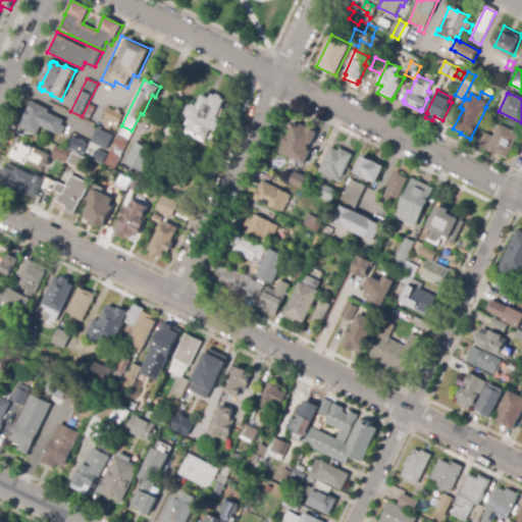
[(206,144),(187,134),(191,127),(187,125),(191,117),(190,117),(190,115),(188,114),(193,105),(195,106),(196,104),(200,106),(205,95),(213,99),(215,94),(218,96),(221,94),(224,96),(225,99),(228,101),(224,108),(226,110),(222,119),(224,120),(218,132),(213,141),(209,139),(209,140),(208,139),(206,144)]
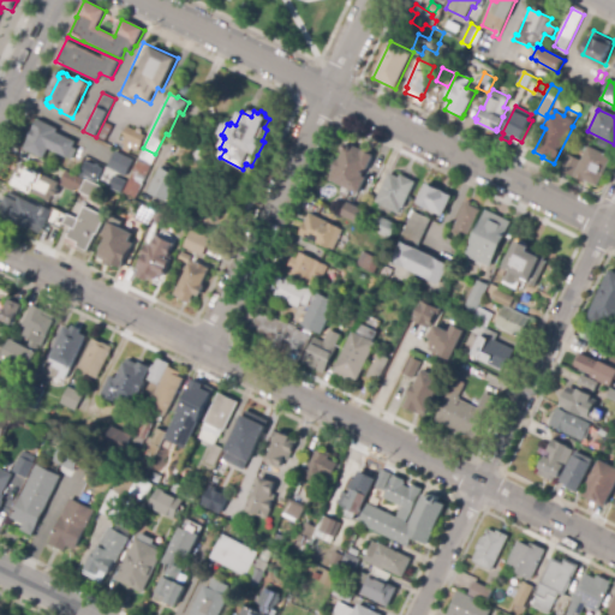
[(73,161),(55,153),(52,160),(46,156),(45,159),(24,150),(39,120),(58,130),(57,133),(77,143),(73,148),(78,150),(73,161)]
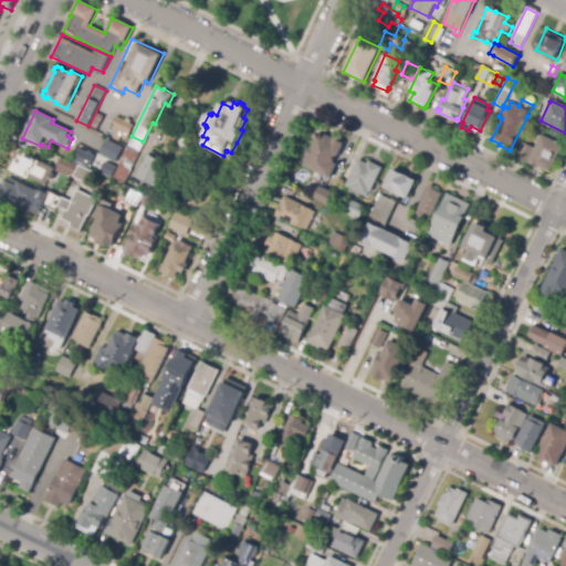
[(97,130),(90,126),(96,113),(104,117),(97,130)]
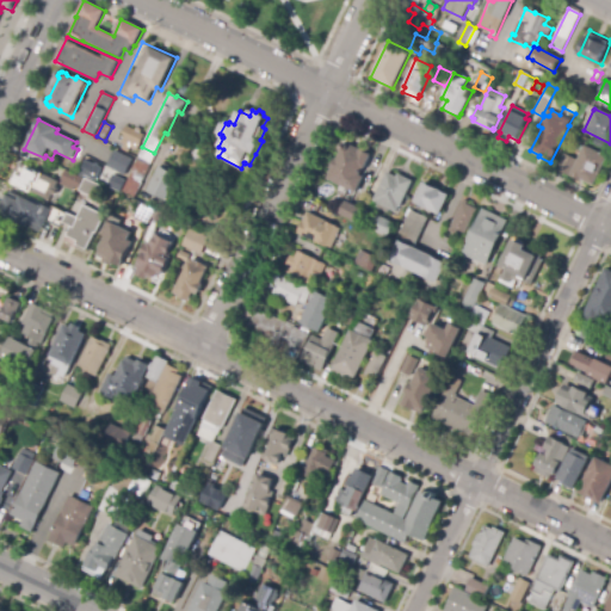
[(128,153),(122,150),(124,144),(122,143),(123,141),(118,139),(119,135),(122,136),(127,127),(135,131),(136,128),(141,130),(140,134),(146,136),(137,152),(130,148),(128,153)]
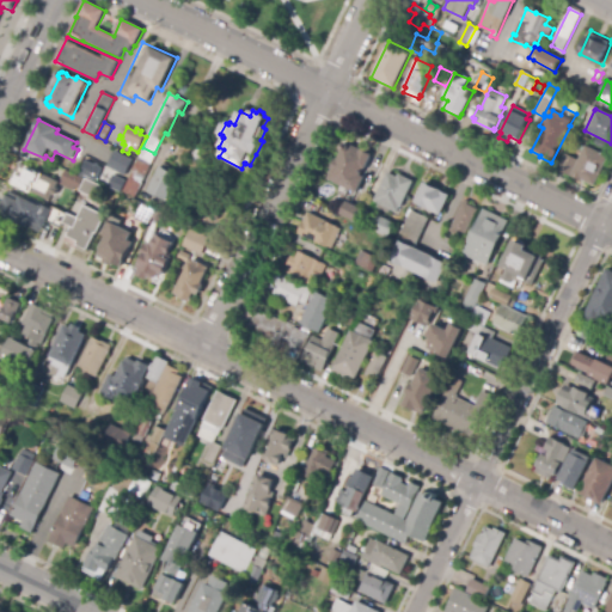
[(326,178),(331,169),(329,167),(335,157),(336,158),(340,151),(340,148),(340,146),(341,144),(343,142),(346,142),(347,144),(347,142),(371,154),(363,167),(362,167),(359,175),(362,177),(354,193),(326,178)]
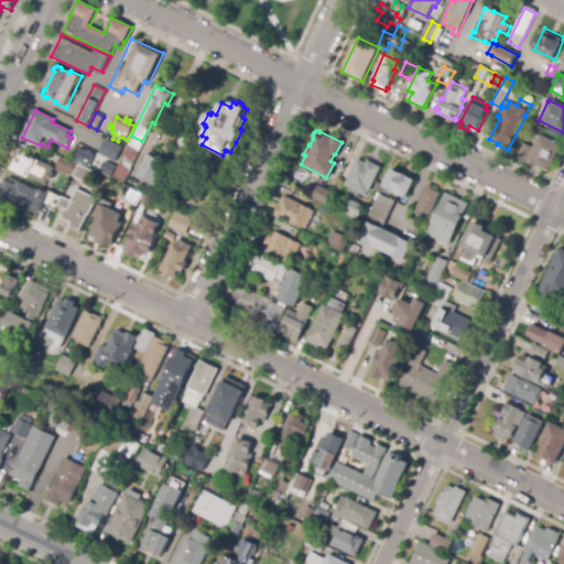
[(548,173),(516,156),(522,142),(533,148),(540,134),(562,145),(548,173)]
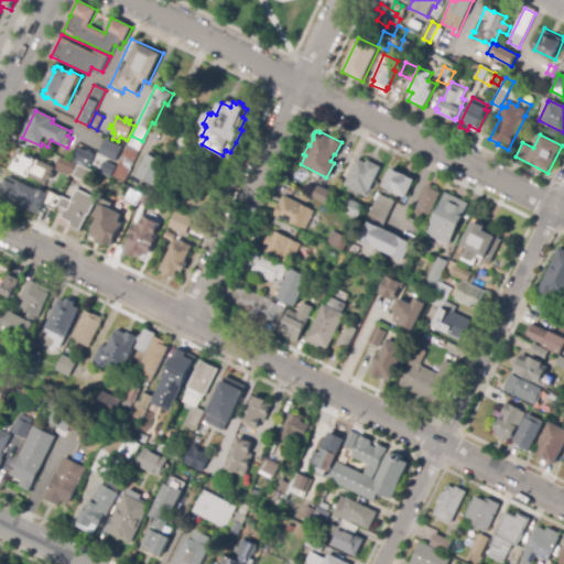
[(115,163),(99,154),(107,140),(122,148),(115,163)]
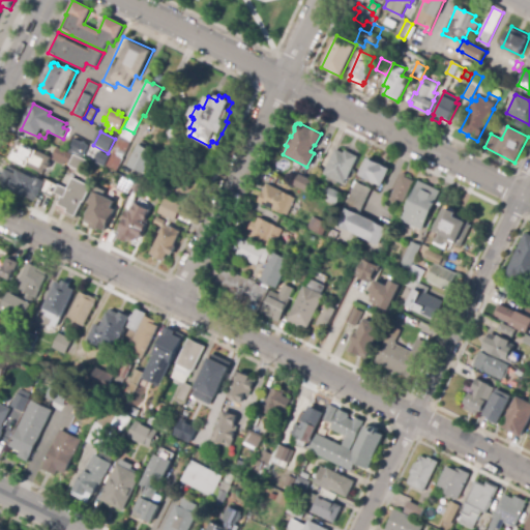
[(118,169),(110,165),(115,155),(112,154),(119,138),(130,143),(122,159),(123,159),(118,169)]
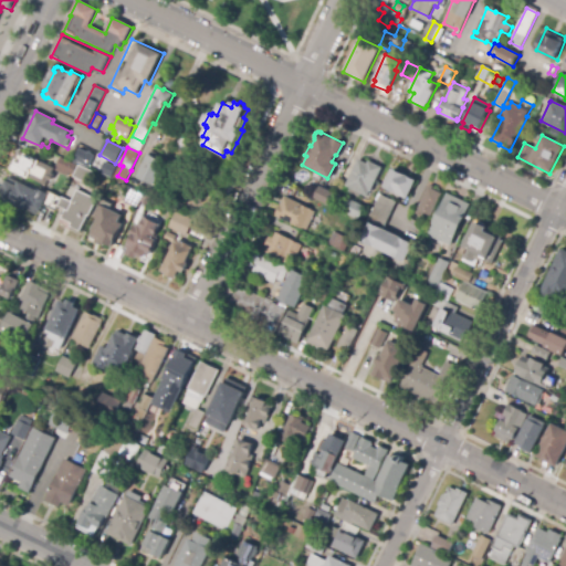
[(103,186),(91,179),(88,184),(74,177),(74,176),(70,174),(69,177),(56,171),(58,167),(56,167),(61,158),(73,164),(80,149),(87,153),(88,152),(92,153),(92,155),(95,156),(88,169),(94,173),(94,171),(107,178),(103,186)]
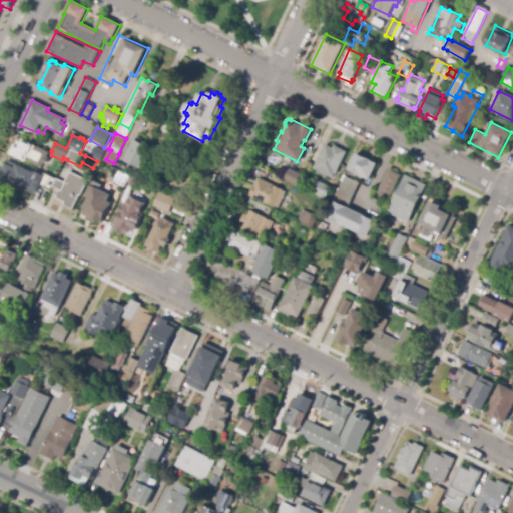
[(40,167),(27,161),(27,162),(8,153),(17,136),(48,152),(40,167)]
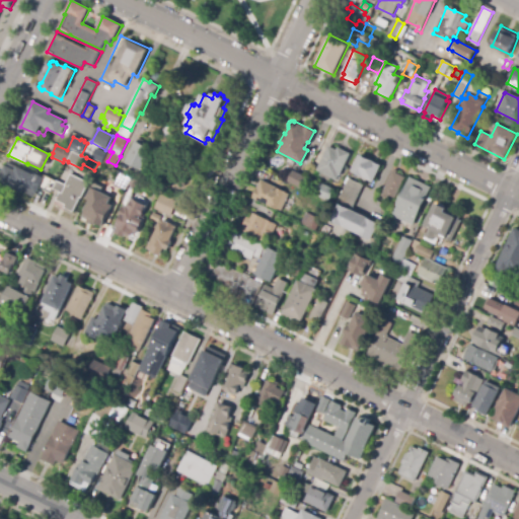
[(142,170),(136,168),(135,170),(127,165),(128,163),(126,162),(137,138),(153,146),(142,170)]
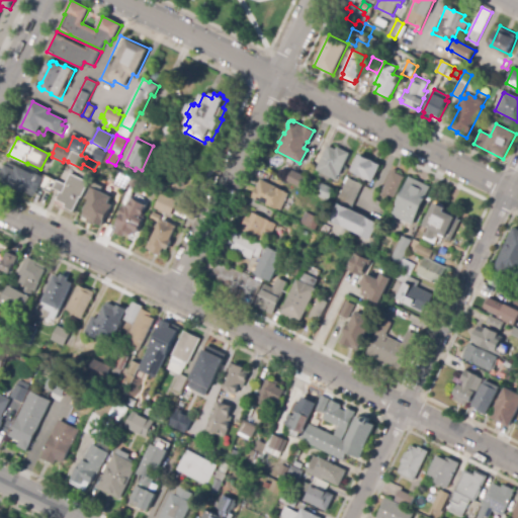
[(327,145),(335,149),(336,147),(349,153),(338,175),(337,174),(334,179),(315,170),(327,145)]
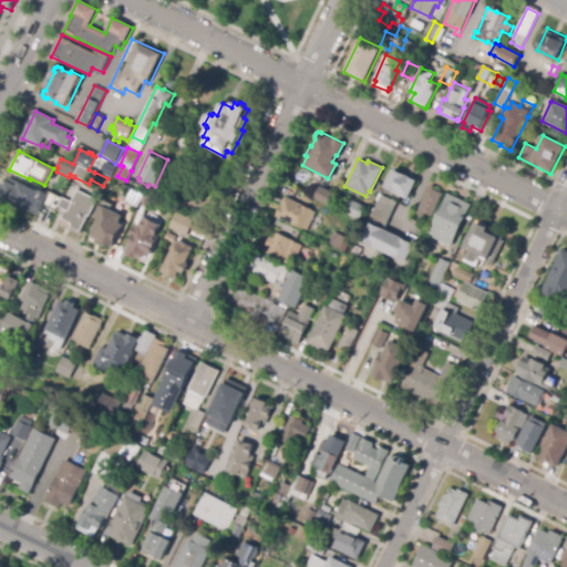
[(104,163),(114,166),(112,173),(101,169),(104,163)]
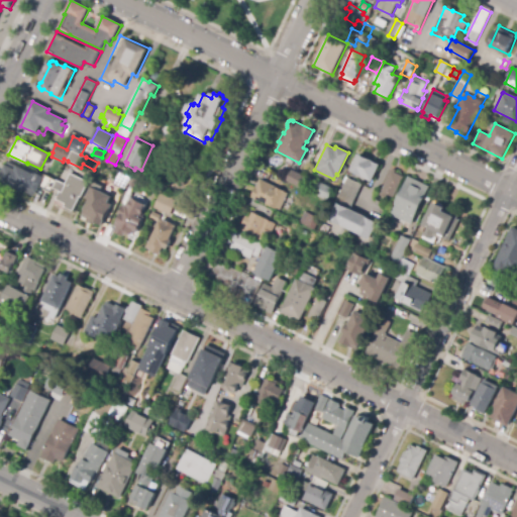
[(357,153),(379,165),(371,181),(349,171),(357,153)]
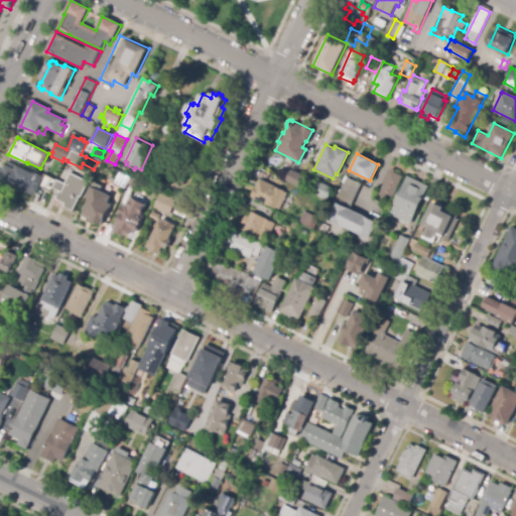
[(38,192),(27,187),(25,192),(15,187),(12,189),(10,187),(9,184),(0,180),(0,171),(4,164),(6,166),(9,162),(35,175),(36,173),(45,177),(45,175),(56,181),(51,192),(40,187),(38,192)]
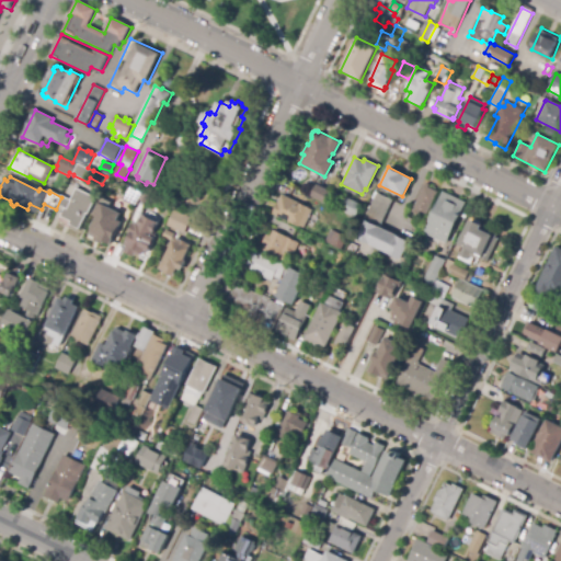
[(411,210),(423,184),(425,184),(426,182),(430,183),(428,185),(438,191),(427,213),(421,210),(420,214),(411,210)]
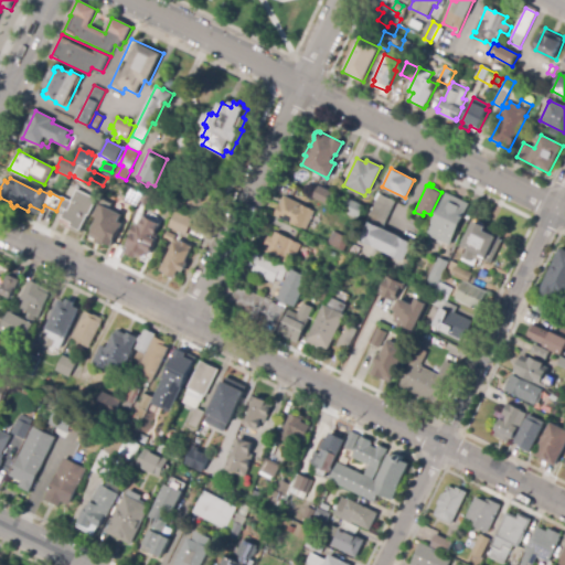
[(328,205),(313,198),(316,194),(312,193),(315,188),(318,189),(320,187),(334,193),(328,205)]
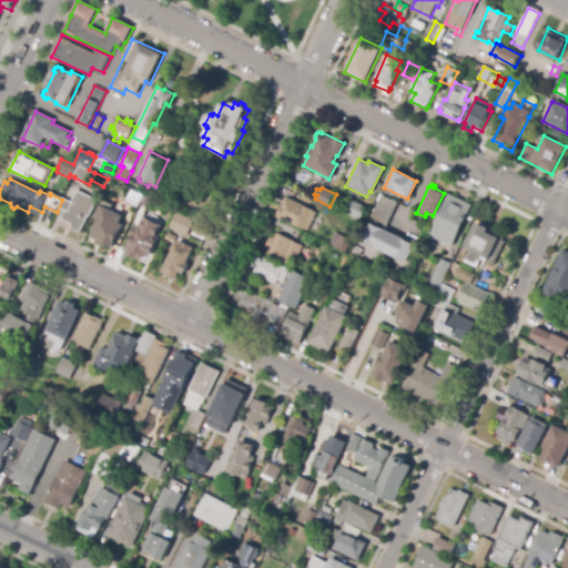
[(81,233),(72,229),(71,230),(60,224),(67,211),(59,208),(63,199),(73,203),(79,191),(99,201),(90,217),(89,216),(81,233)]
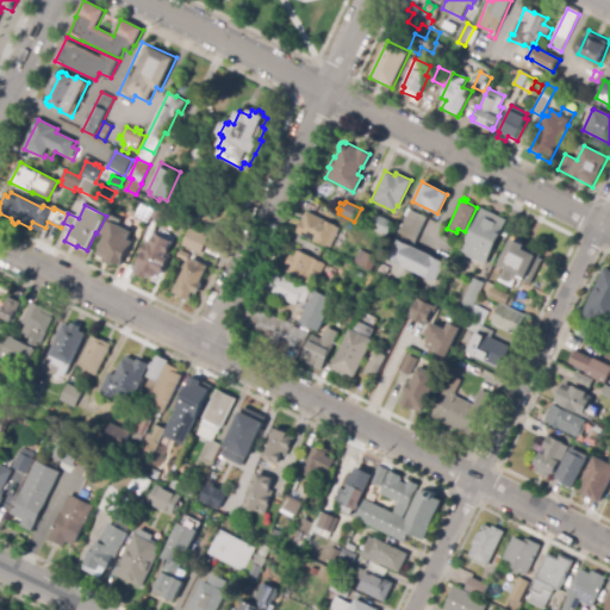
[(148,224),(137,219),(143,205),(154,210),(148,224)]
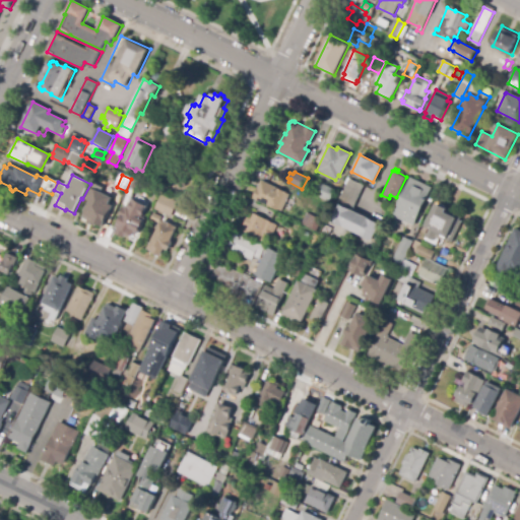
[(393,215),(412,176),(437,188),(417,228),(393,215)]
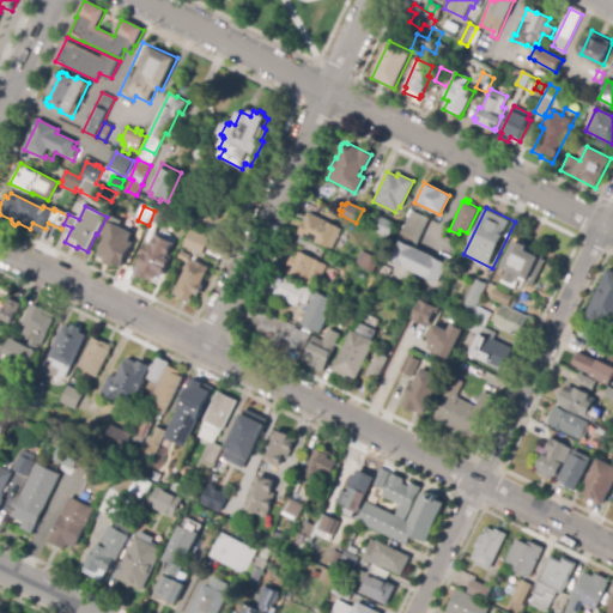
[(438,284),(390,261),(400,241),(399,241),(410,218),(407,217),(410,210),(430,219),(416,249),(448,265),(438,284)]
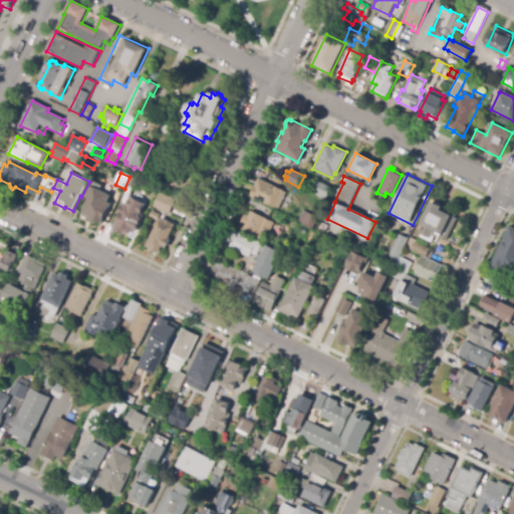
[(135,187),(127,184),(131,177),(138,181),(135,187)]
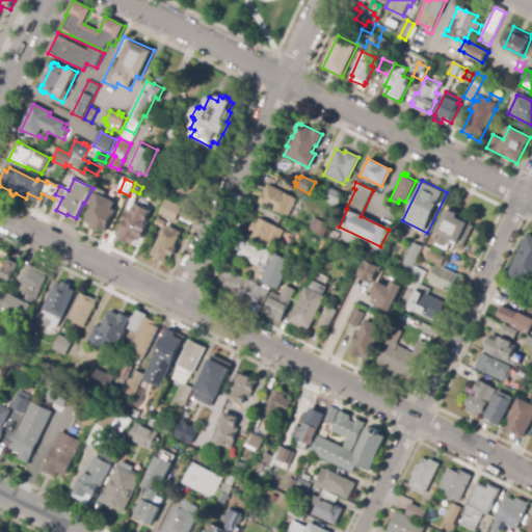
[(257,203),(265,184),(291,196),(291,197),(294,198),(286,215),(284,214),(283,215),(257,203)]
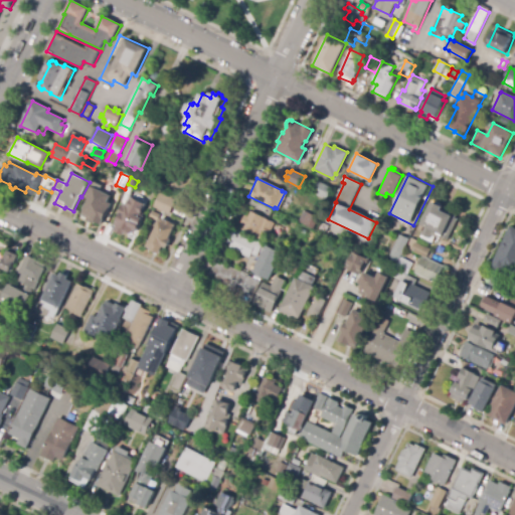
[(328,200),(312,193),(318,181),(333,189),(328,200)]
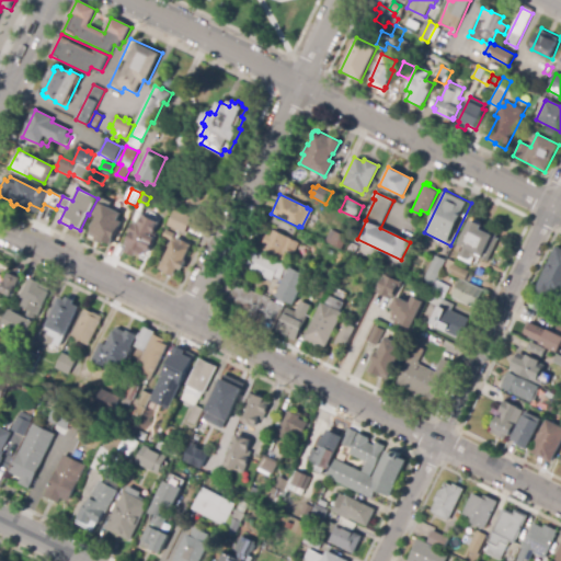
[(111,245),(104,242),(103,244),(94,240),(95,238),(90,236),(91,232),(98,218),(93,216),(100,203),(100,204),(103,198),(112,203),(110,208),(122,214),(118,220),(122,222),(111,245)]
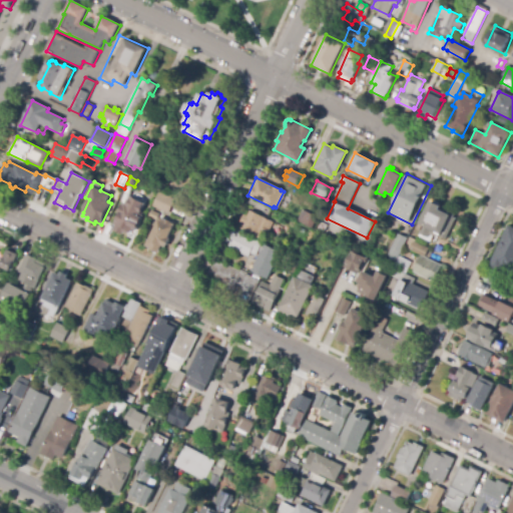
[(125,203),(122,201),(122,200),(120,199),(124,189),(126,191),(128,186),(132,187),(125,203)]
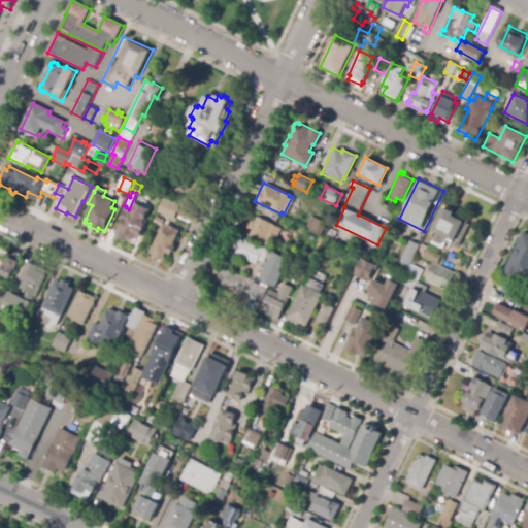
[(173,221),(158,212),(164,198),(180,206),(173,221)]
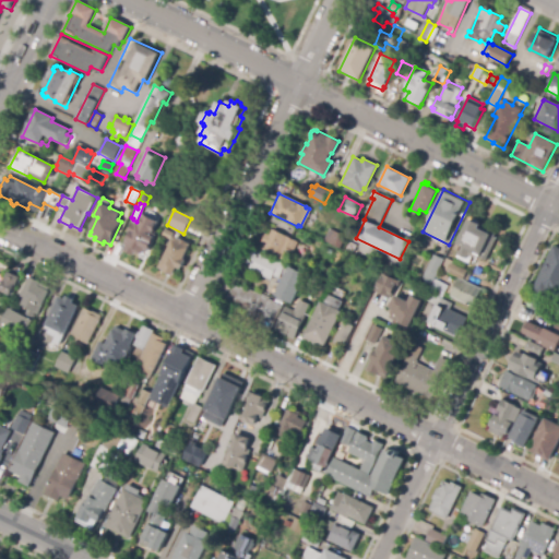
[(134,257),(125,251),(128,246),(126,245),(131,234),(129,233),(133,223),(135,224),(137,222),(139,224),(143,215),(159,223),(154,234),(157,236),(150,252),(145,250),(144,253),(139,256),(135,254),(134,257)]
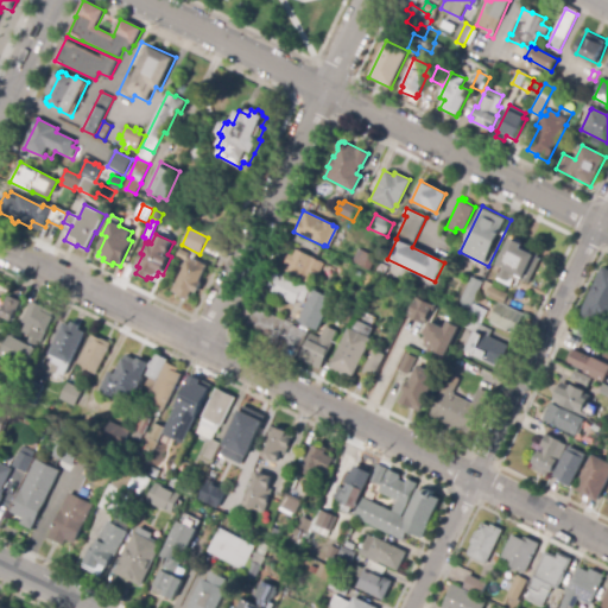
[(511,287),(498,280),(499,277),(498,277),(500,273),(496,272),(499,266),(500,263),(498,261),(501,254),(504,255),(511,239),(525,245),(523,249),(542,259),(530,284),(519,279),(520,277),(518,276),(515,280),(514,280),(511,287)]
